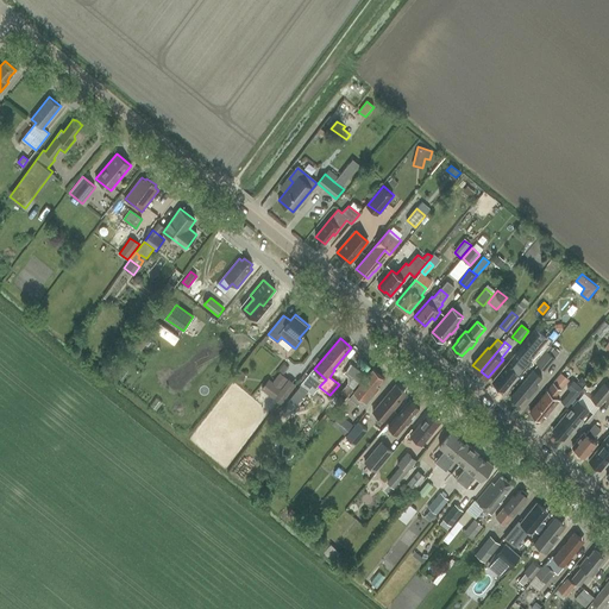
[(520,363),(527,355),(520,349),(493,381),(504,391),(519,374),(514,370),(520,363)]
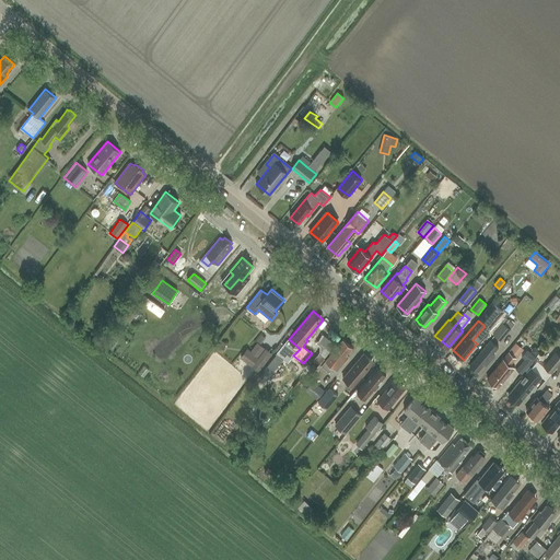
[(511,329),(503,323),(493,335),(501,341),(511,329)]
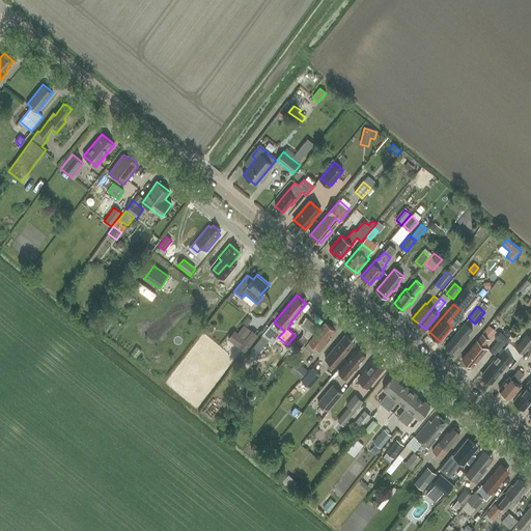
[(311,315),(306,322),(314,329),(319,323),(311,315)]
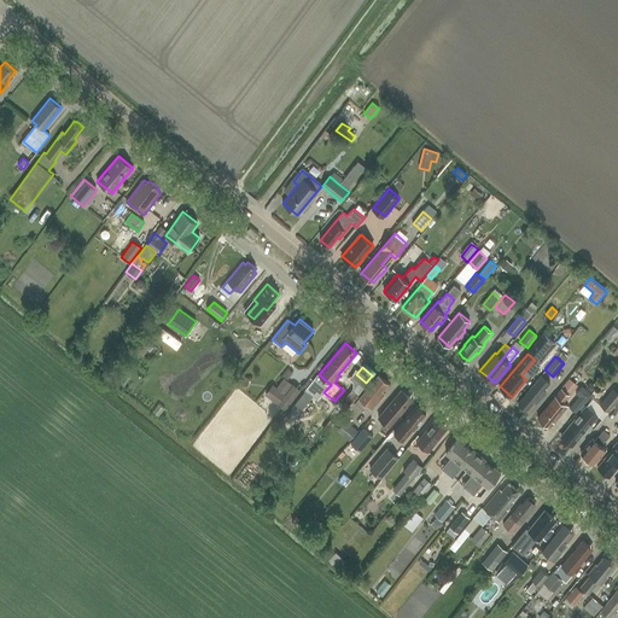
[(544,390),(551,383),(540,374),(538,374),(540,375),(518,401),(517,401),(526,408),(528,409),(537,398),(540,400),(546,392),(544,390)]
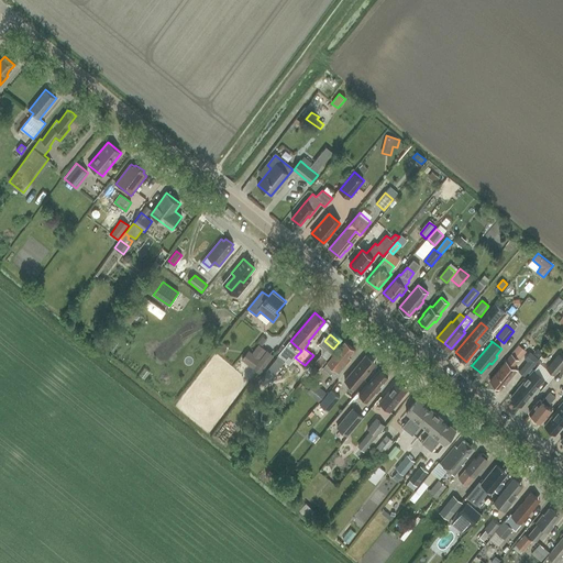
[(349,356),(354,350),(345,342),(323,368),(331,374),(334,370),(339,373),(351,359),(349,356)]
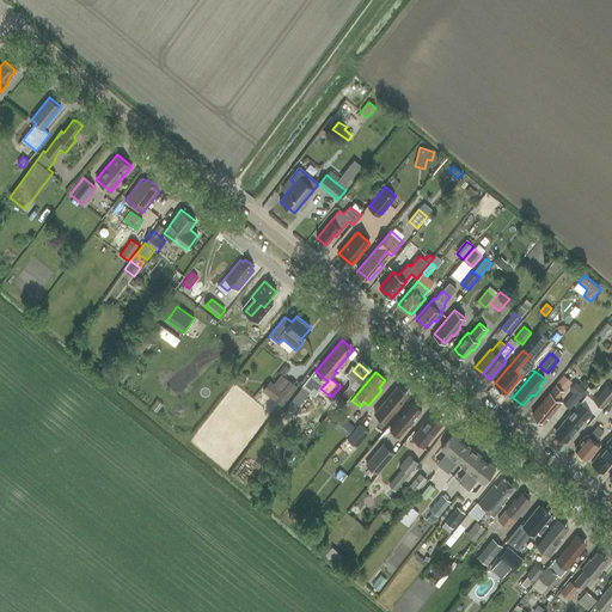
[(275,399),(289,381),(282,374),(275,384),(270,380),(263,391),(275,399)]
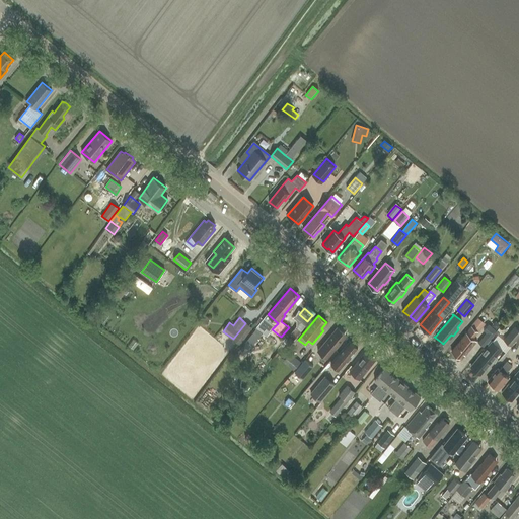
[(477,330),(484,322),(476,317),(470,325),(477,330)]
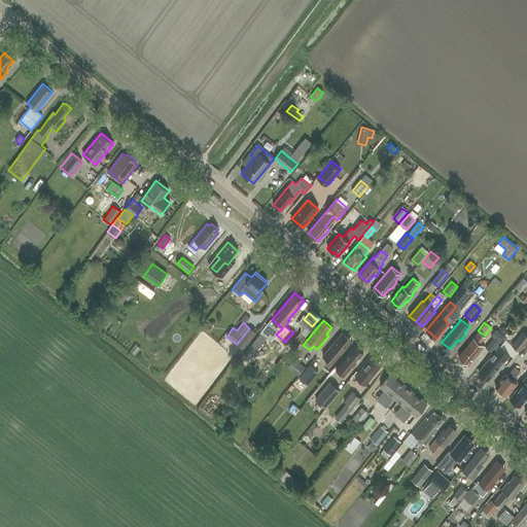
[(494,339),(486,348),(491,352),(504,337),(496,329),(491,336),(494,339)]
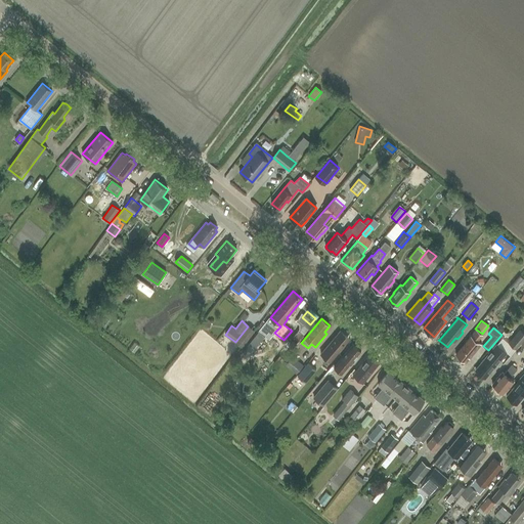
[(477,341),(482,334),(475,329),(454,353),(464,360),(465,358),(467,359),(471,355),(472,356),(481,344),(477,341)]
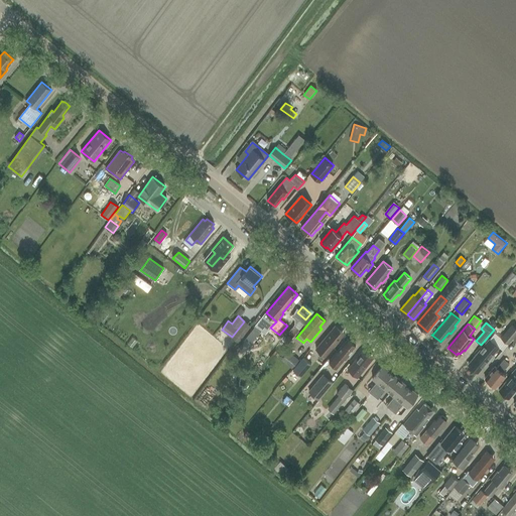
[(297,334),(302,328),(297,325),(292,330),(297,334)]
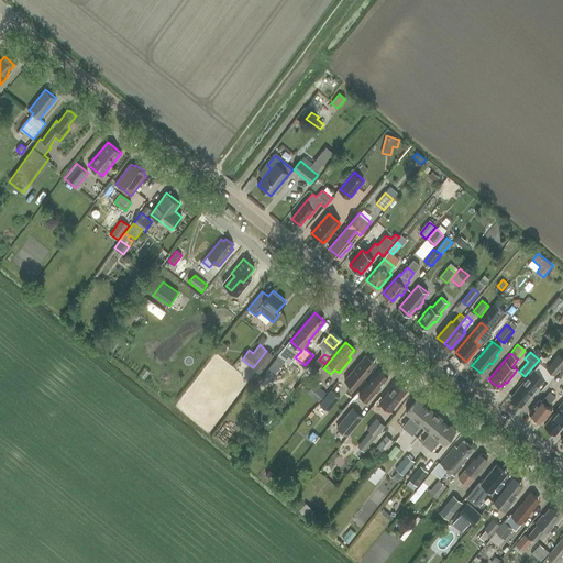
[(355,388),(376,364),(366,355),(345,379),(355,388)]
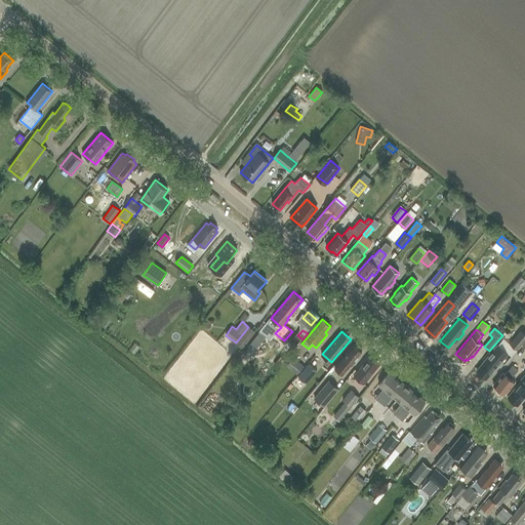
[(518,349),(524,339),(524,333),(522,331),(512,344),(518,349)]
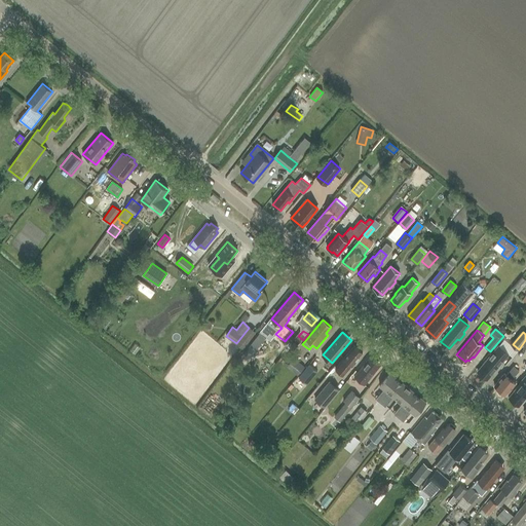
[(255,348),(264,336),(260,333),(251,345),(255,348)]
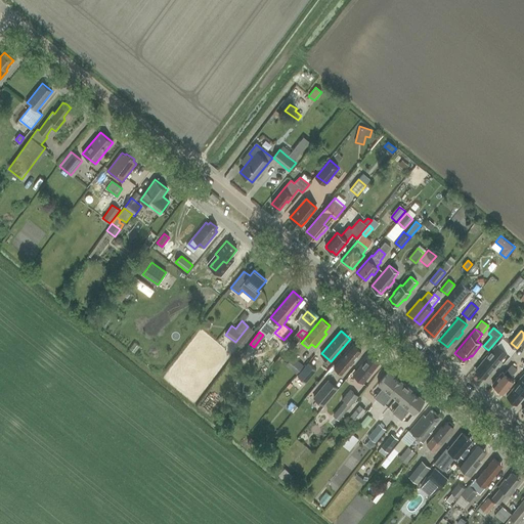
[(356,357),(361,351),(353,344),(335,366),(342,374),(349,364),(350,365),(357,357),(356,357)]
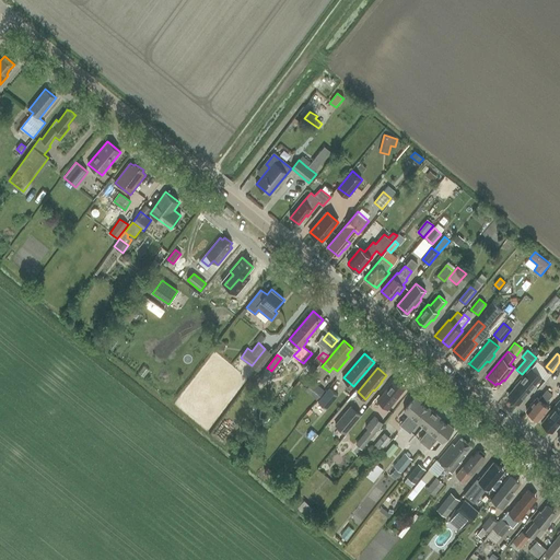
[(529,387),(539,375),(531,368),(513,388),(514,389),(509,396),(511,397),(511,399),(514,400),(518,404),(525,396),(526,396),(533,389),(529,387)]
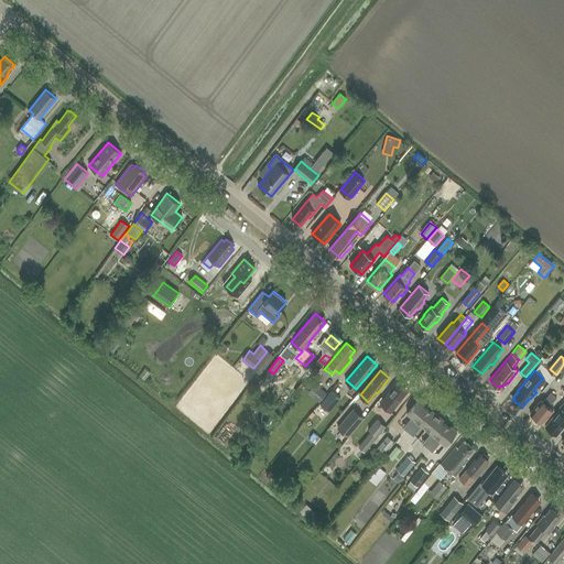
[(391,412),(409,390),(398,381),(380,403),(391,412)]
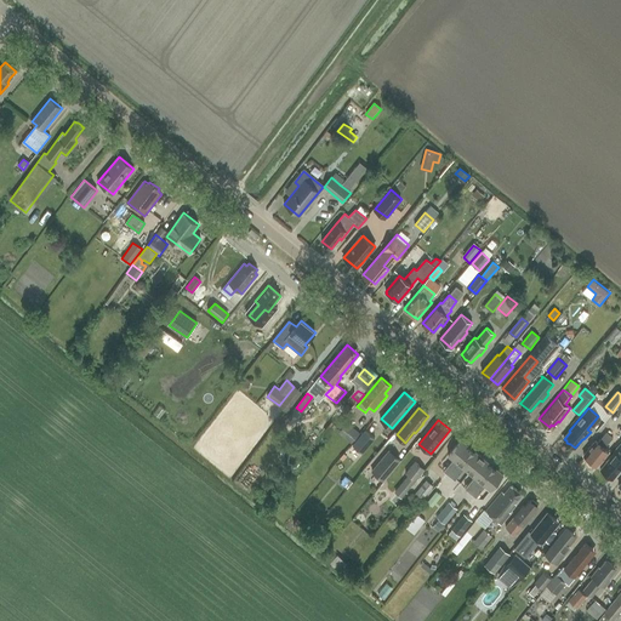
[(329,438),(337,426),(331,422),(323,433),(329,438)]
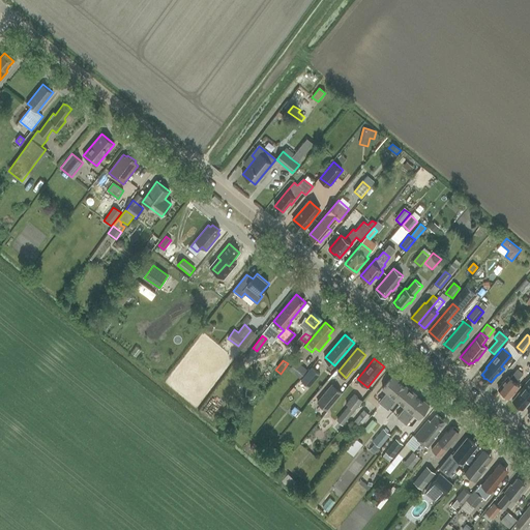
[(296,361),(289,369),(300,379),(307,371),(296,361)]
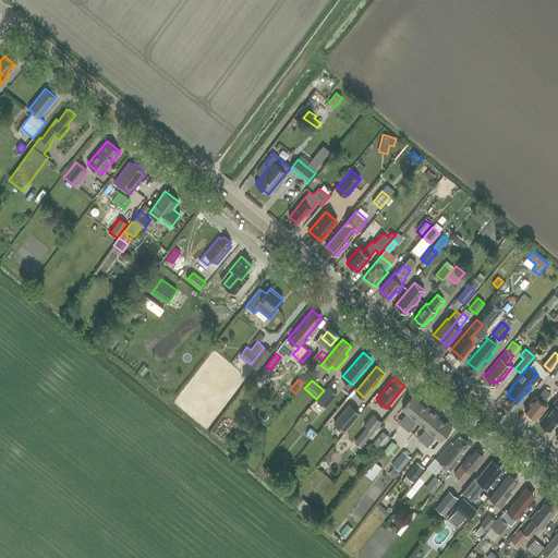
[(317,400),(326,408),(337,393),(328,387),(317,400)]
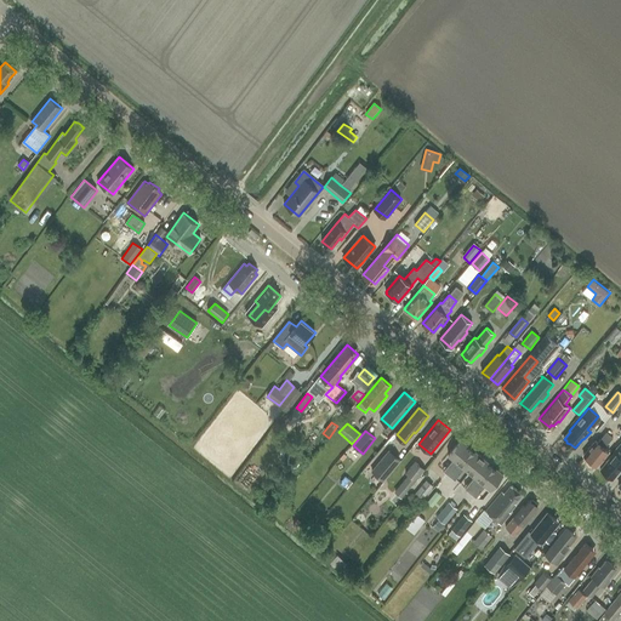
[(604,448),(613,438),(607,432),(598,443),(596,440),(584,455),(590,461),(590,462),(596,467),(596,466),(597,466),(609,451),(604,448)]
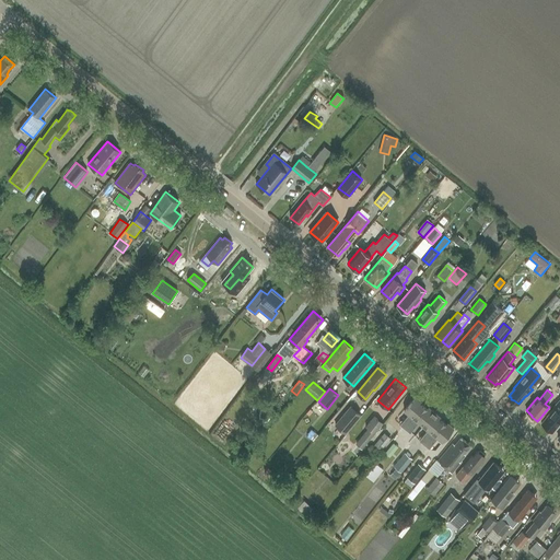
[(409,413),(400,424),(405,429),(424,406),(421,403),(422,401),(416,396),(404,410),(409,413)]
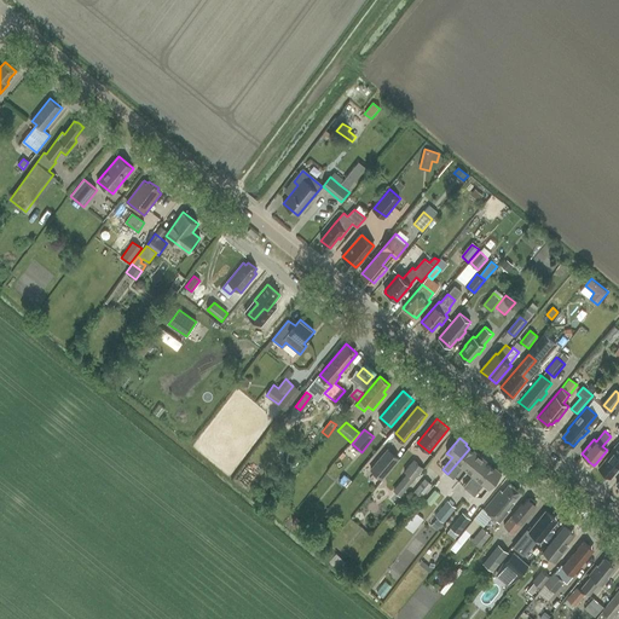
[(618,440),(612,450),(612,451),(599,468),(600,469),(600,472),(603,474),(605,473),(611,478),(618,467),(618,440)]
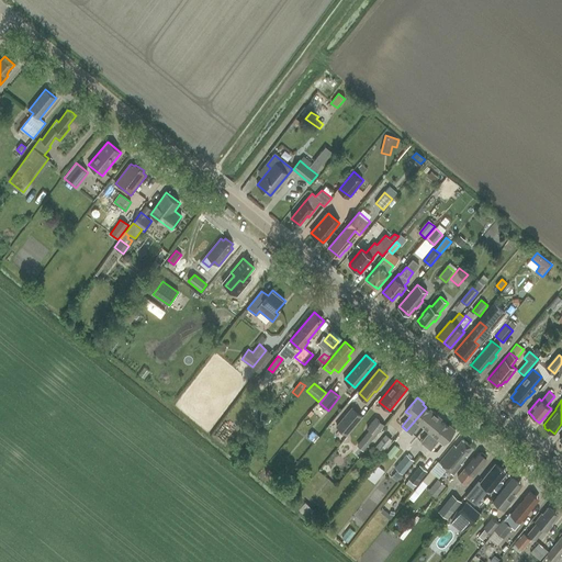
[(426,407),(406,430),(412,435),(420,424),(425,427),(436,414),(430,408),(429,409),(426,407)]
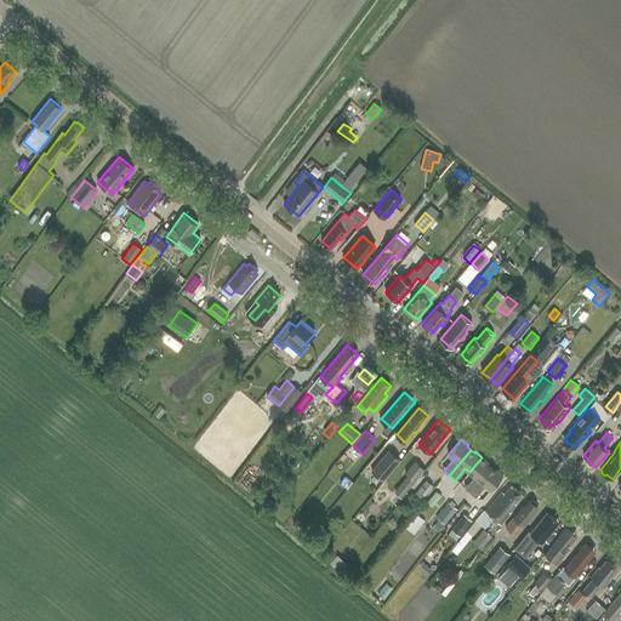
[(389,451),(372,472),(383,482),(400,460),(389,451)]
